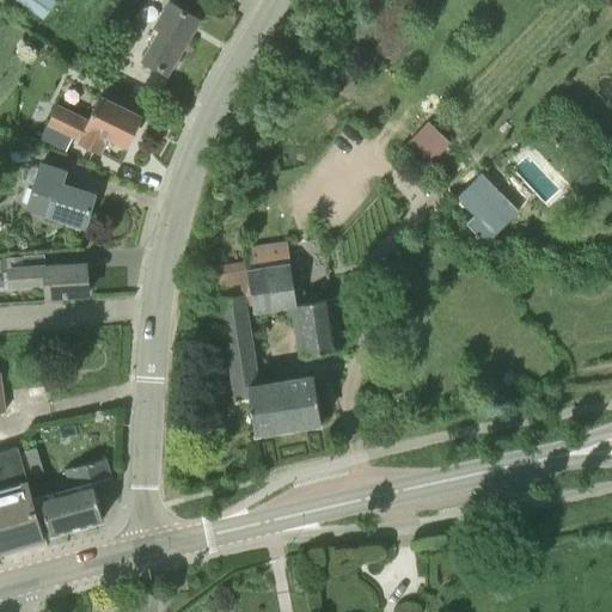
[(17,0),(42,18),(55,2),(51,0),(17,0)]
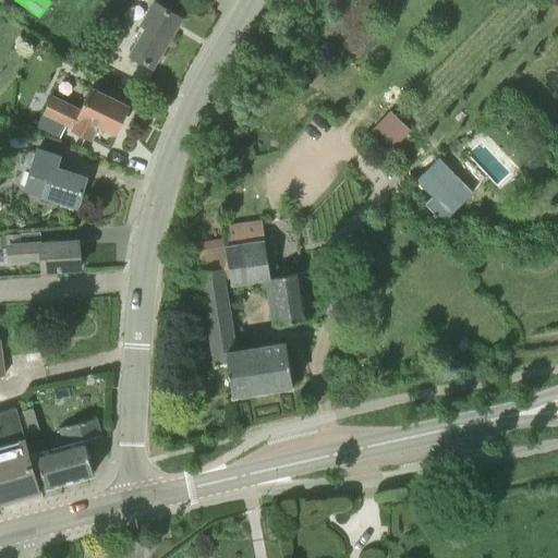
[(153,67),(181,17),(155,2),(143,23),(147,26),(132,53),(144,61),(153,67)]
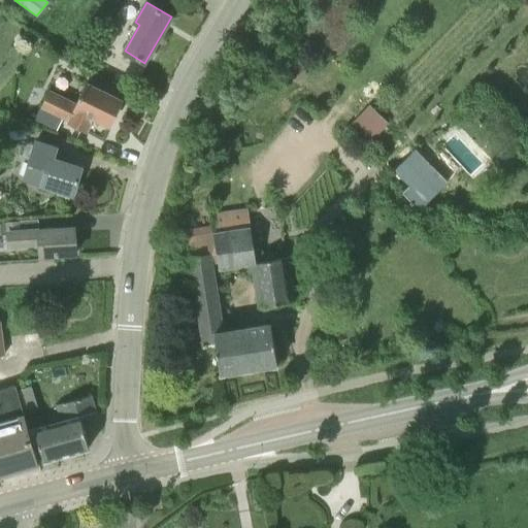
[(109,125),(122,100),(88,84),(76,106),(48,93),(36,120),(58,130),(63,118),(70,121),(69,123),(87,131),(93,118),(109,125)]
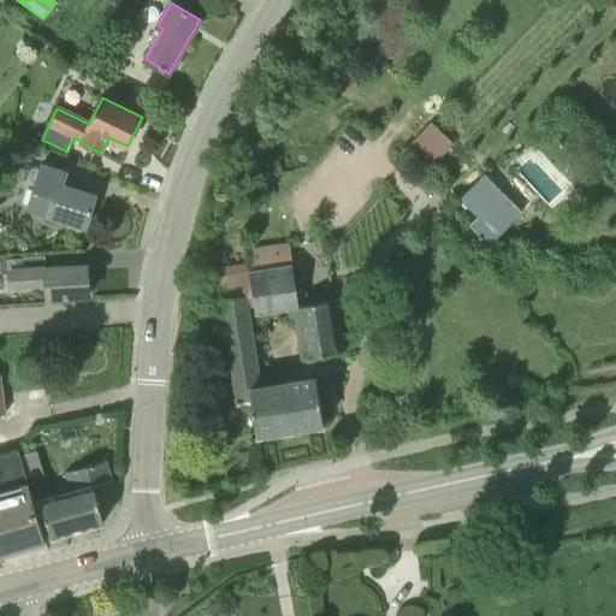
[(66,172),(42,164),(40,170),(31,167),(27,183),(35,185),(28,209),(86,227),(95,195),(63,184),(66,172)]
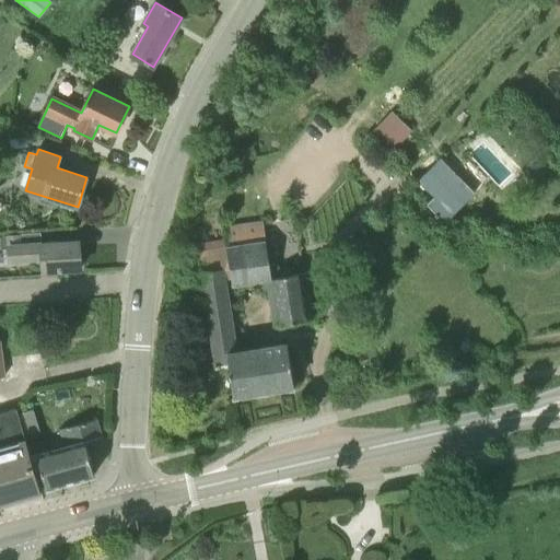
[(221,249),(225,270),(230,269),(233,286),(260,282),(261,290),(268,290),(272,325),(314,319),(305,270),(272,276),(271,272),(260,220),(218,228),(221,249)]
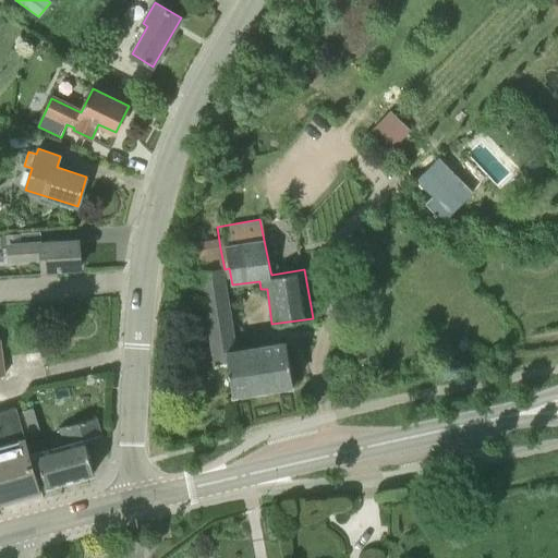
[(26,244),(26,232),(0,233),(0,261),(43,258),(44,270),(81,268),(79,240),(26,244)]
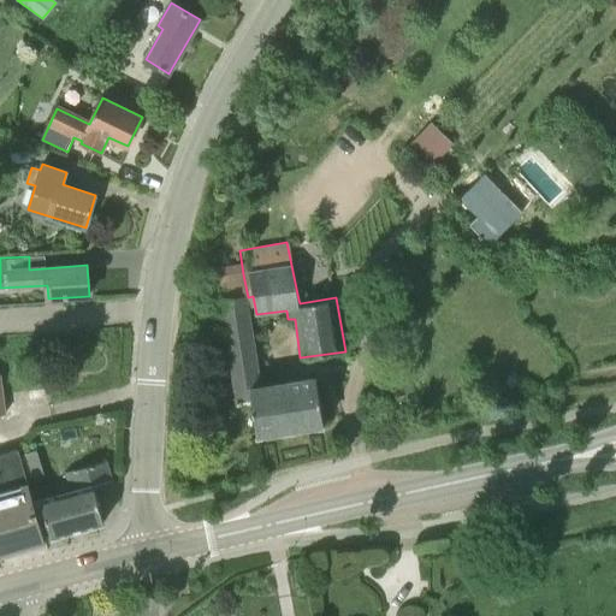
[(324,425),(319,396),(317,375),(261,383),(260,381),(248,297),(243,274),(217,278),(237,403),(252,401),(256,434),(324,425)]
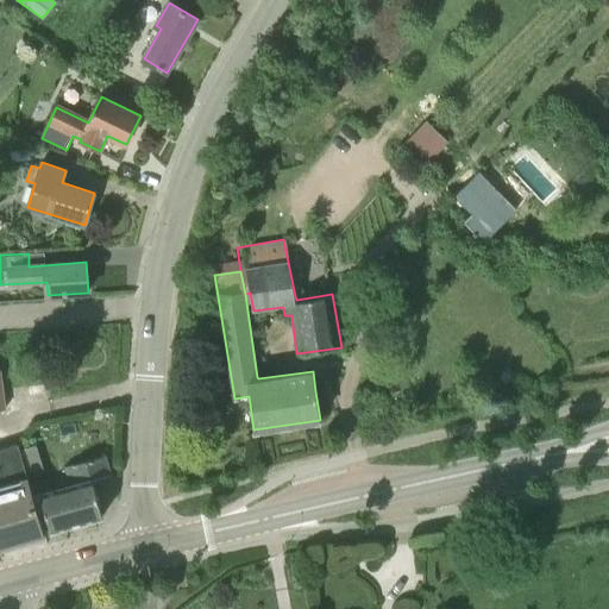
[(17,444),(0,449),(0,547),(45,534),(17,444)]
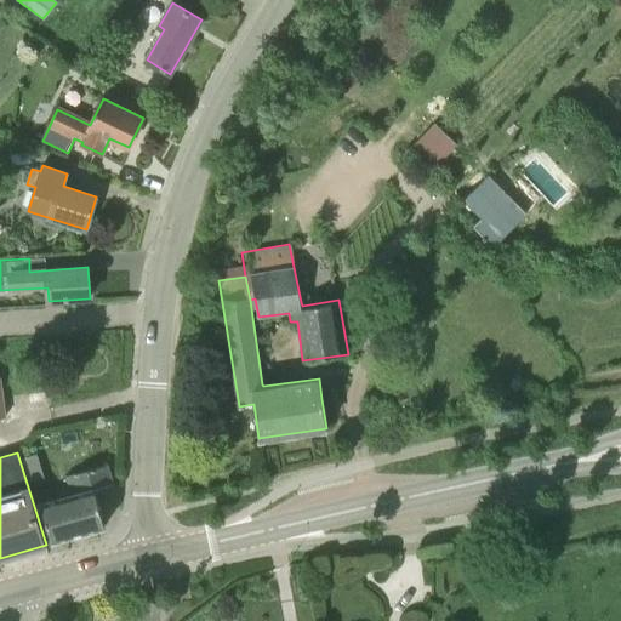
[(52,541),(104,527),(96,495),(114,489),(108,465),(67,477),(72,495),(41,503),(52,541)]
